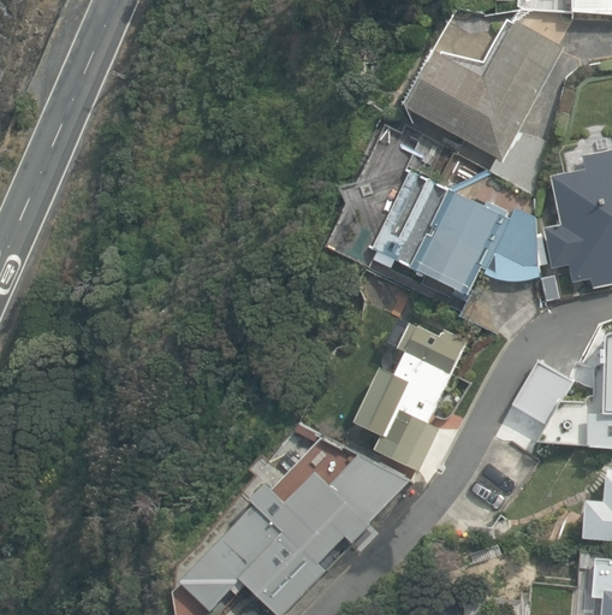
[(568,0),(569,13),(611,16),(611,0),(568,0)]
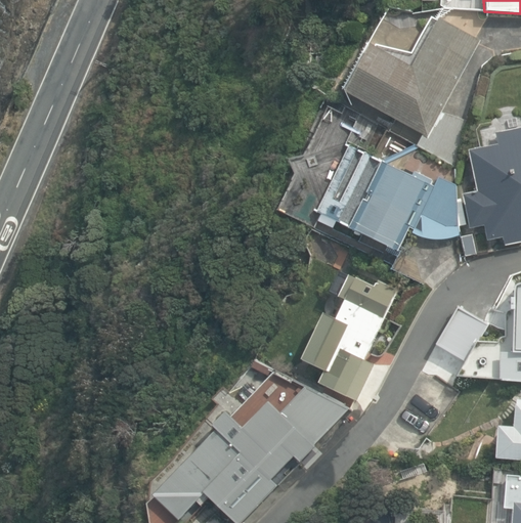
[(342,89),(420,133),(414,144),(452,166),(466,121),(439,111),(480,40),(438,15),(437,18),(432,15),(410,53),(375,43),(372,48),(366,45),(342,89)]
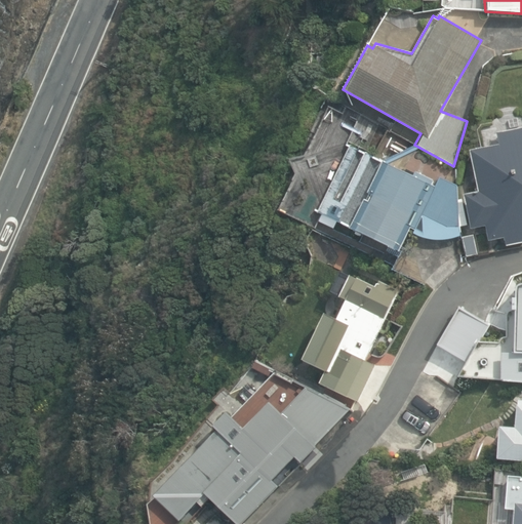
[(504,236),(505,244),(521,241),(521,127),(496,132),(498,146),(471,151),(479,191),(464,194),(471,227),(484,225),(487,239),(504,236)]
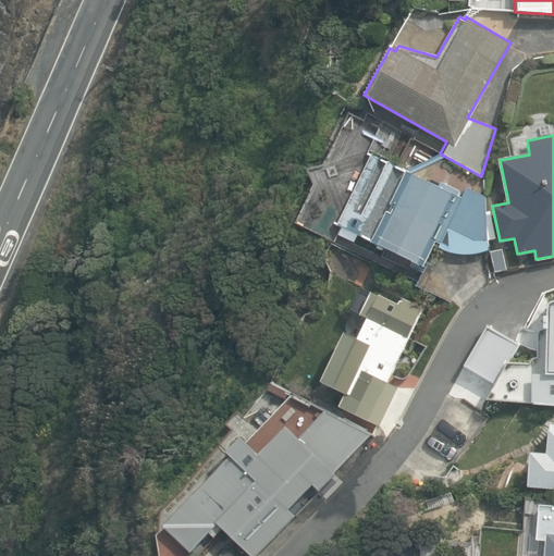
[(337,226),(421,266),(433,241),(439,244),(438,247),(444,250),(451,252),(458,254),(466,254),(474,252),(480,251),(487,249),(484,239),(483,196),(465,188),(460,197),(370,155),(337,226)]
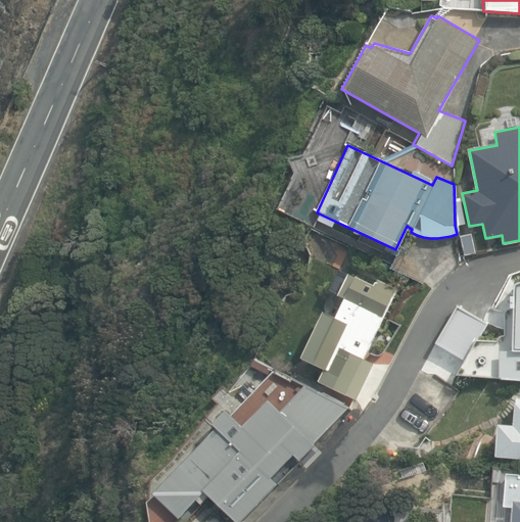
[(406,272),(410,264),(395,257),(391,266),(406,272)]
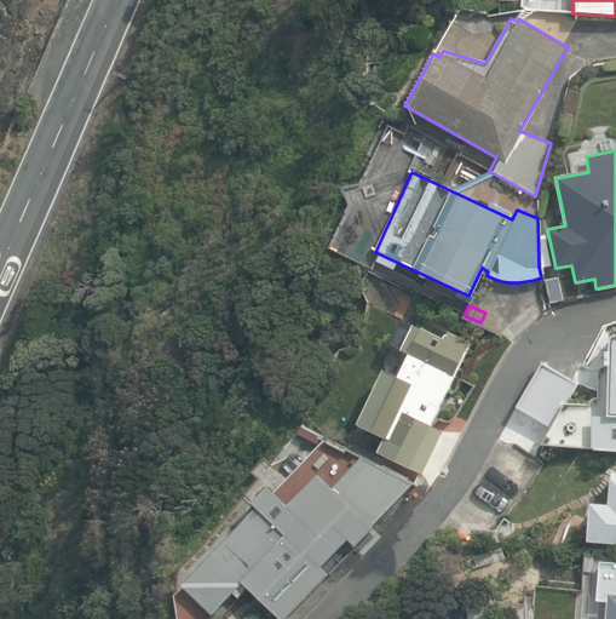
[(378,452),(421,473),(442,430),(429,424),(467,343),(445,333),(443,338),(414,325),(401,350),(409,355),(398,378),(383,371),(357,425),(384,437),(378,452)]
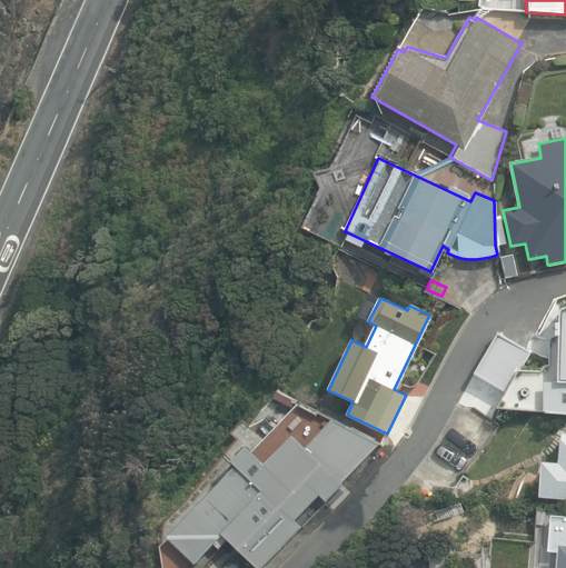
[(497,407),(565,412),(565,307),(560,309),(558,315),(556,381),(514,378),(528,352),(496,334),(473,374),(505,392),(497,407)]
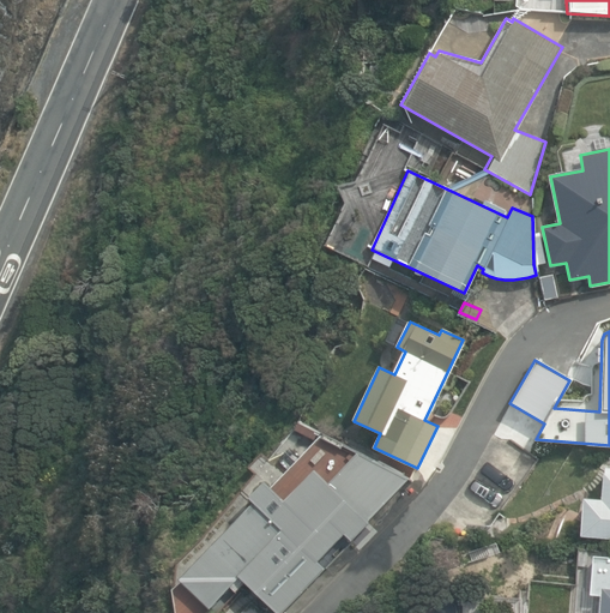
[(366,520),(406,478),(321,433),(301,455),(269,488),(263,481),(247,497),(252,502),(176,578),(207,608),(225,590),(230,596),(245,582),(276,612),(279,612),(369,523),(366,520)]
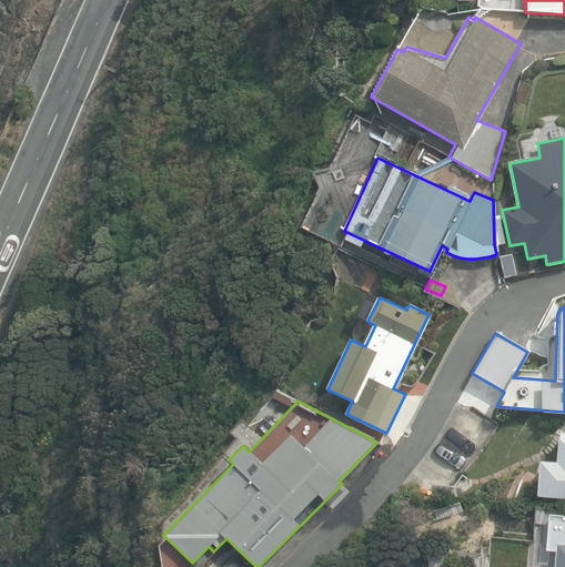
[(538,495),(564,496),(564,434),(560,434),(557,463),(541,462),(538,495)]
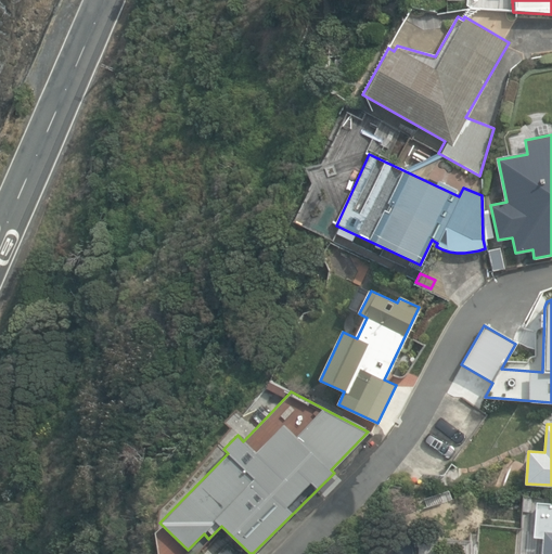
[(551,553),(551,501),(536,500),(534,536),(543,537),(542,553),(551,553)]
